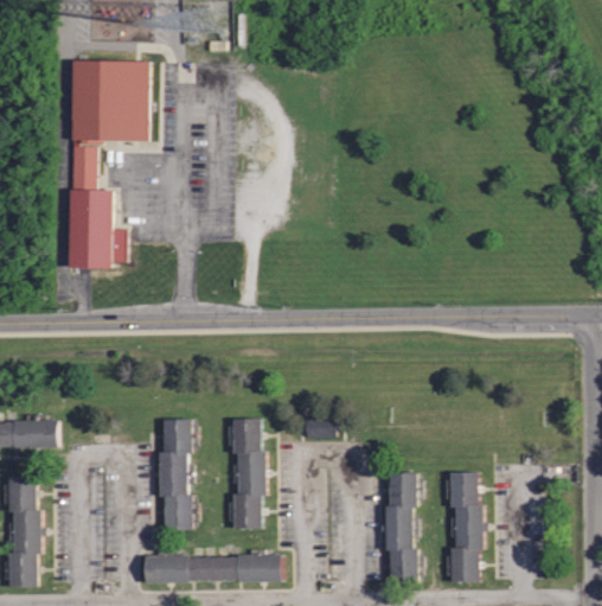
[(145,62),(145,142),(68,142),(69,62),(145,62)]
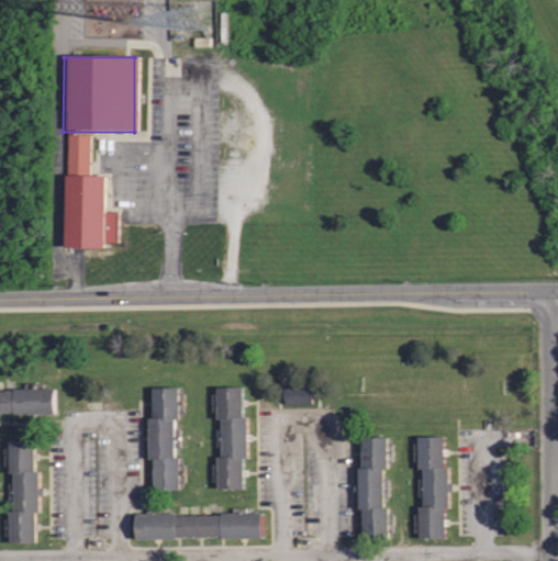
[(87,135),(87,176),(103,176),(102,212),(115,212),(114,243),(101,243),(101,247),(62,246),(64,135),(87,135)]
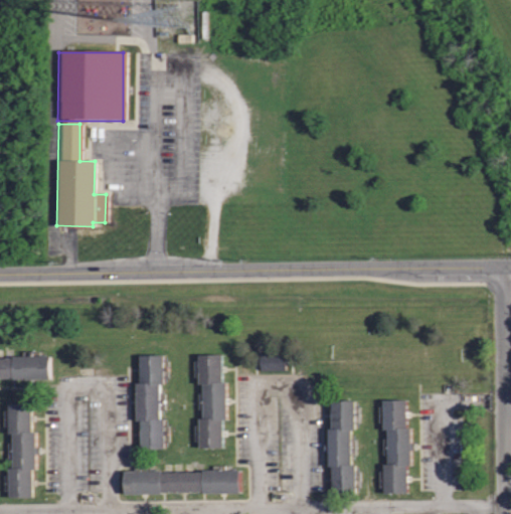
[(0,358),(9,358),(9,356),(26,356),(26,352),(30,352),(30,355),(46,355),(46,379),(0,377),(0,358)]
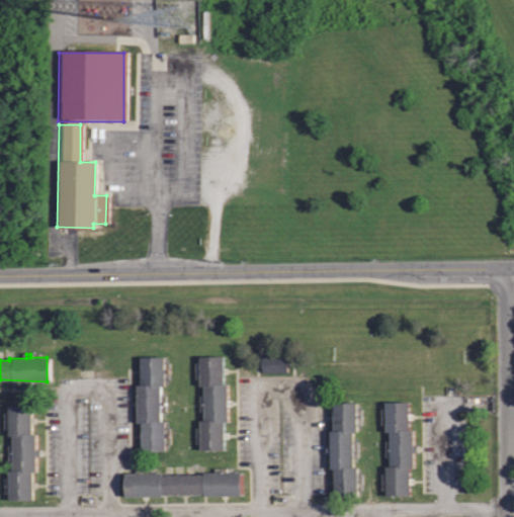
[(140,358),(163,358),(163,388),(159,388),(159,422),(163,422),(164,452),(140,452),(140,424),(136,425),(135,386),(140,386),(140,358)]
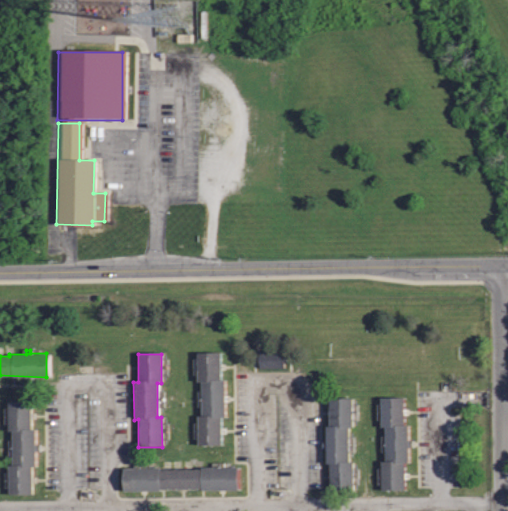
[(219,354),(196,354),(196,384),(200,383),(200,417),(196,418),(196,447),(220,447),(219,419),(224,419),(223,382),(219,382),(219,354)]
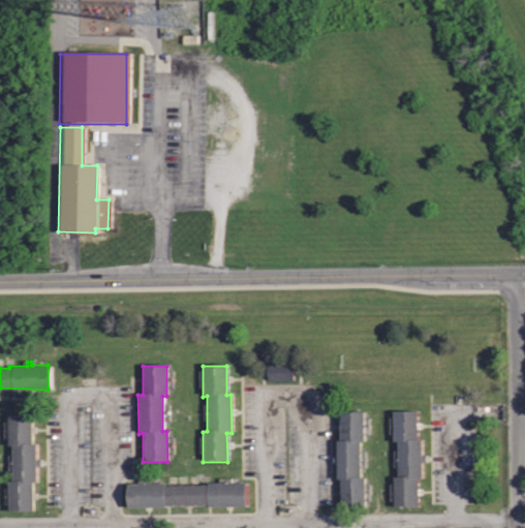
[(270,366),(270,382),(296,383),(296,367),(270,366)]
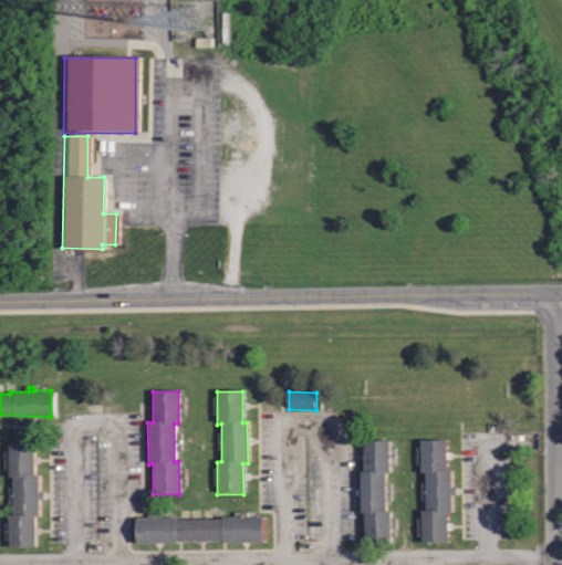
[(445,440),(419,440),(420,473),(425,473),(425,511),(420,511),(420,543),(446,543),(446,513),(450,513),(450,471),(446,471),(445,440)]
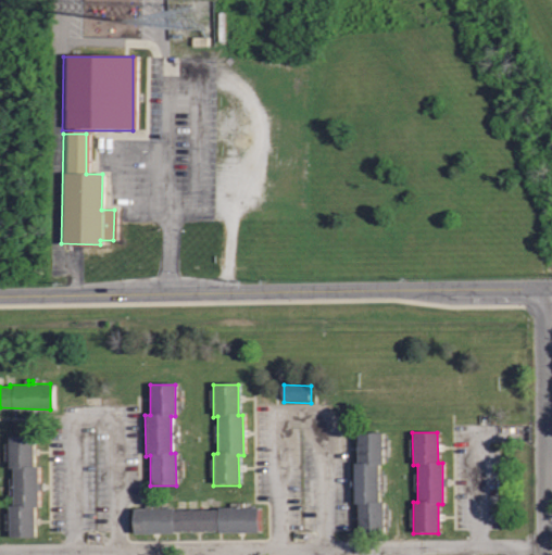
[(356,434),(381,434),(381,466),(377,466),(377,503),(381,503),(383,534),(356,535),(356,505),(352,505),(351,465),(356,465),(356,434)]
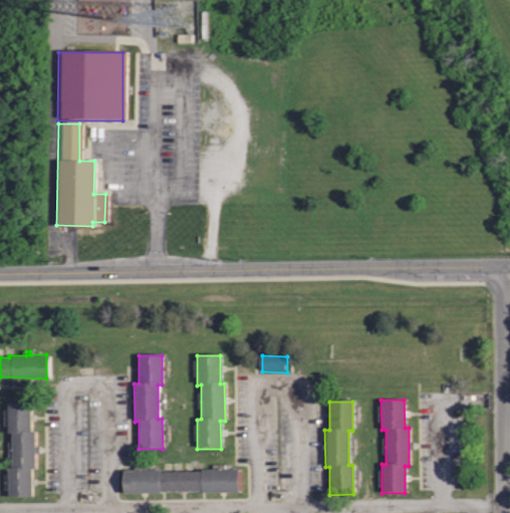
[(29,405),(6,405),(6,435),(11,435),(11,469),(6,469),(7,498),(30,498),(30,471),(34,471),(34,433),(29,433),(29,405)]
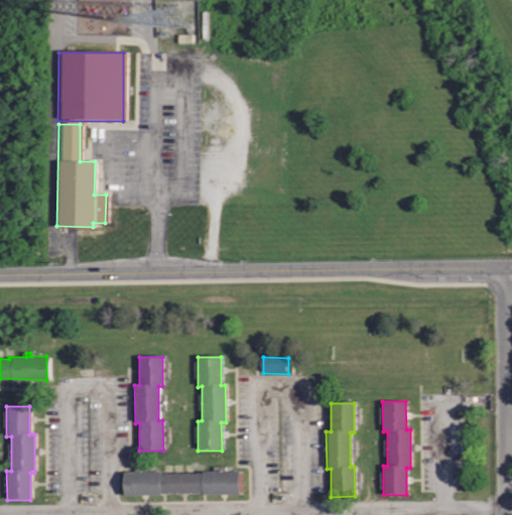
[(121,496),(121,473),(138,472),(138,467),(141,467),(141,472),(158,472),(158,473),(200,472),(200,471),(217,471),(217,466),(221,466),(221,471),(237,471),(237,494),(201,494),(201,492),(158,493),(158,496),(121,496)]
